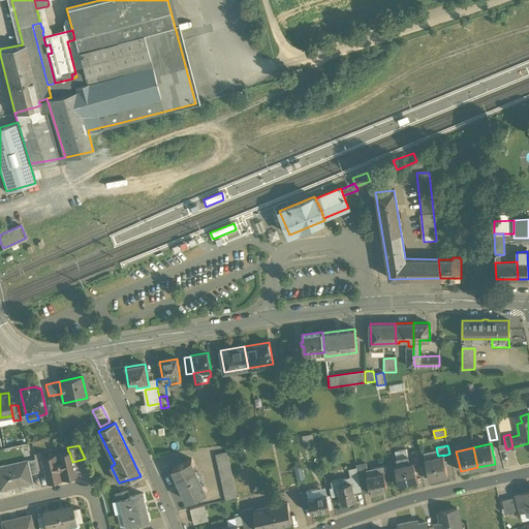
[(68,452),(56,455),(60,476),(69,474),(68,473),(69,473),(70,473),(72,473),(73,473),(73,472),(74,470),(72,462),(69,452),(68,452)]
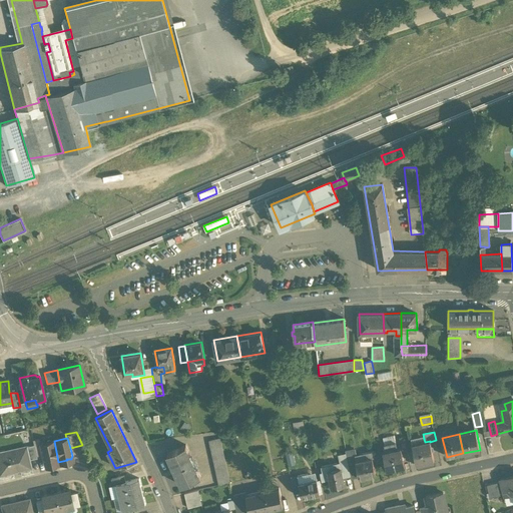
[(39,439),(33,440),(34,445),(36,456),(42,455),(39,444),(40,444),(39,439)]
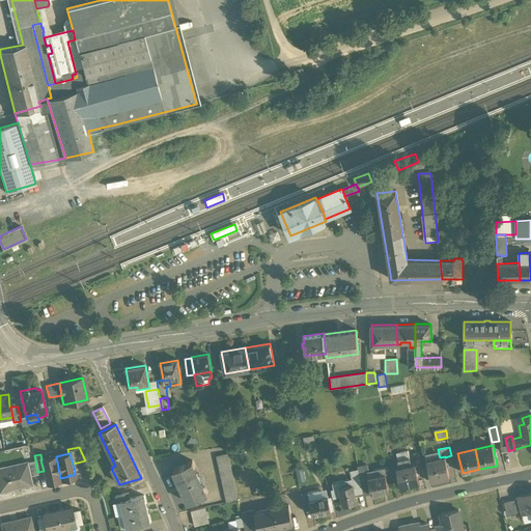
[(228,454),(216,456),(226,504),(238,501),(228,454)]
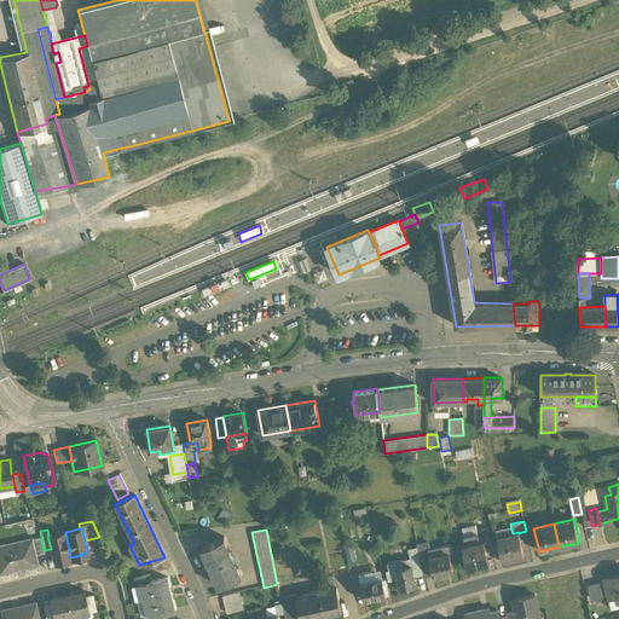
[(508,534),(497,537),(499,544),(502,557),(503,561),(524,556),(519,533),(519,532),(513,533),(512,530),(507,531),(508,534)]
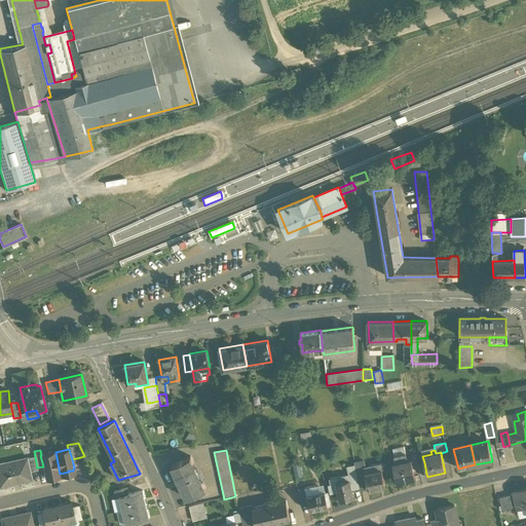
[(41,455),(40,455),(43,466),(45,475),(45,476),(46,476),(47,477),(48,477),(49,476),(50,475),(50,474),(51,476),(60,474),(55,452),(41,455)]
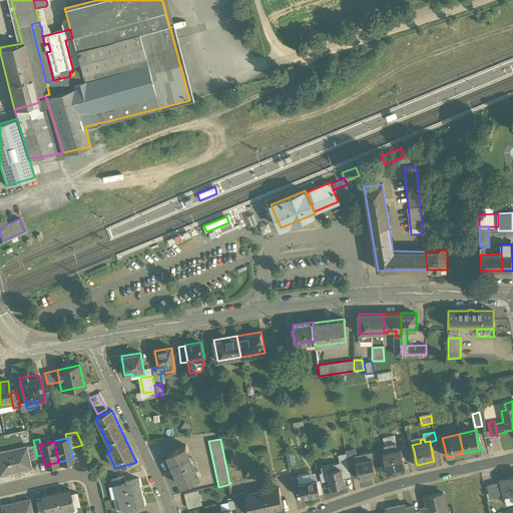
[(401,449),(397,449),(396,443),(385,445),(386,452),(383,452),(387,470),(405,467),(401,449)]
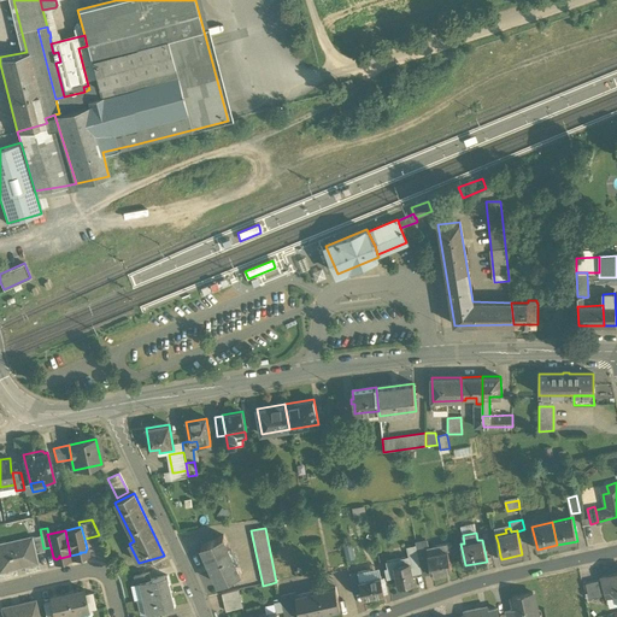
[(41,535),(31,538),(35,553),(45,551),(43,548),(41,535)]
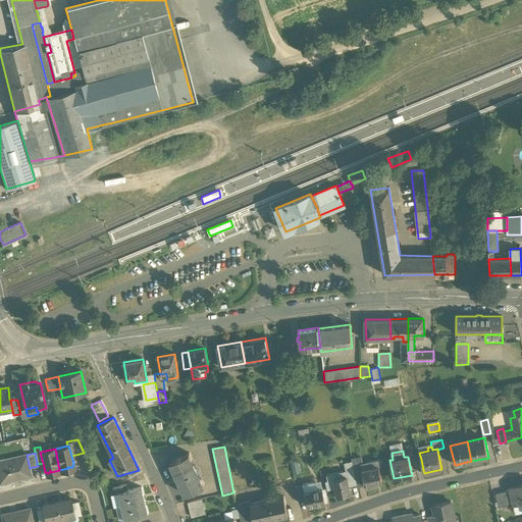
[(189,454),(170,463),(185,494),(204,486),(189,454)]
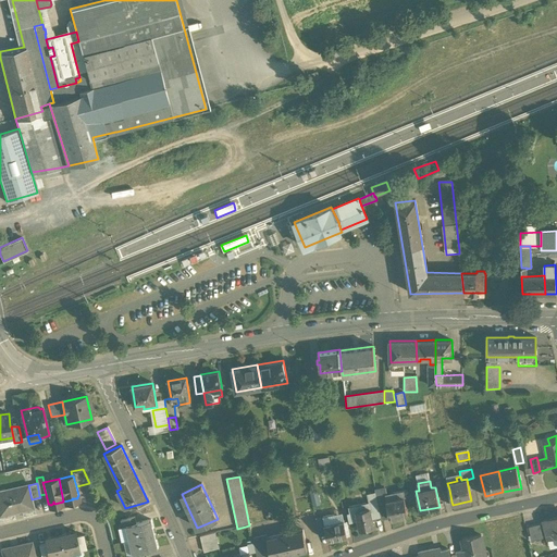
[(28,485),(0,491),(0,516),(34,508),(32,499),(28,485)]
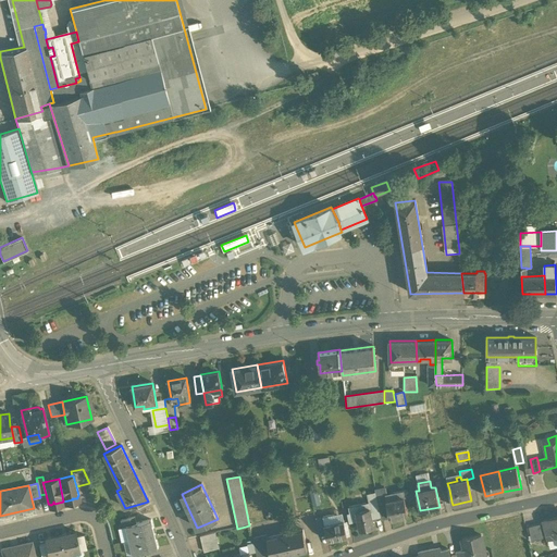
[(385,489),(375,490),(376,493),(379,503),(382,518),(382,520),(391,518),(386,502),(386,498),(387,498),(385,489)]
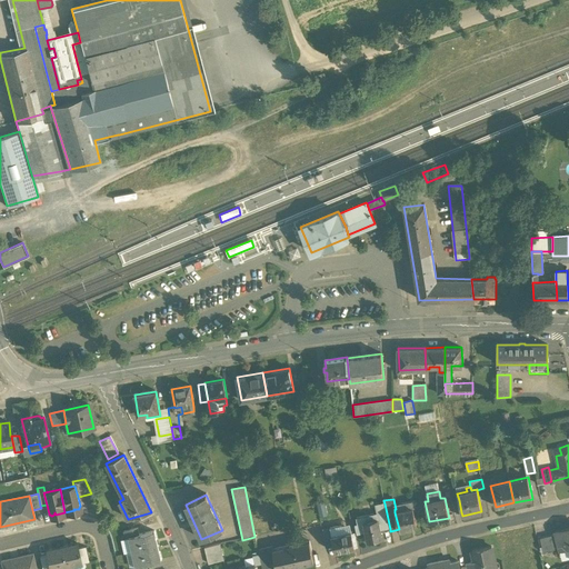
[(459,500),(452,502),(455,515),(461,512),(459,500)]
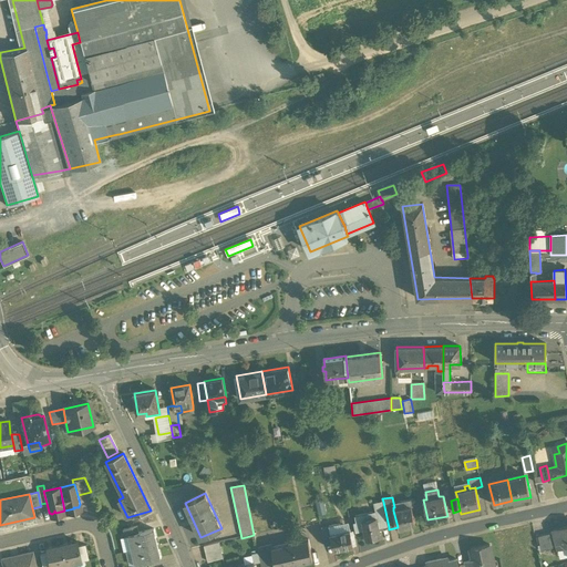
[(402,508),(393,511),(398,527),(415,524),(412,506),(402,508)]
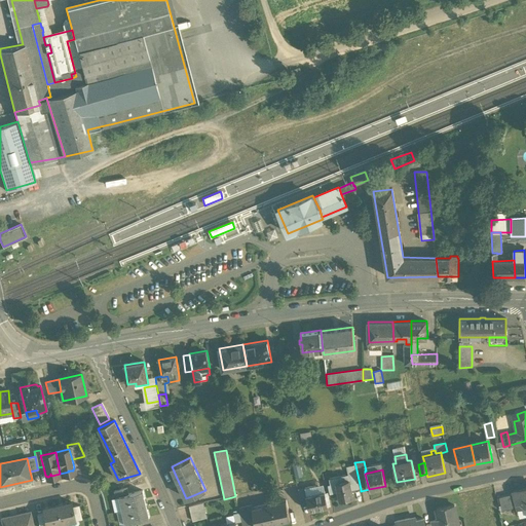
[(348,475),(330,479),(331,484),(336,483),(338,491),(340,500),(353,497),(351,491),(349,477),(348,475)]
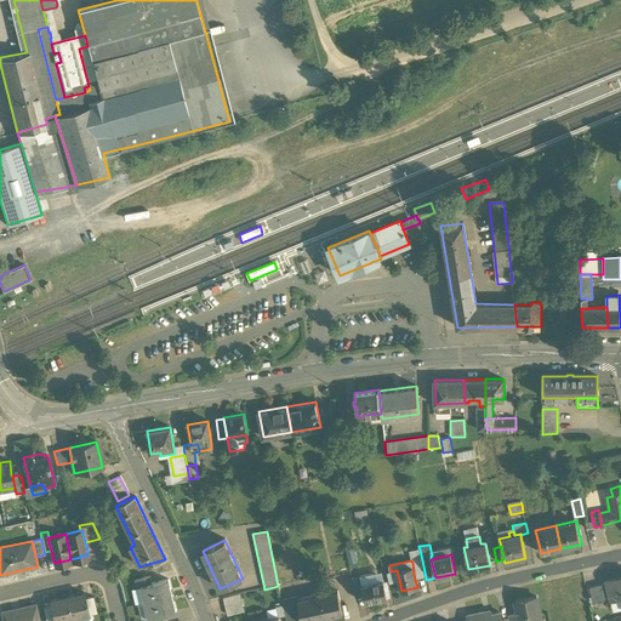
[(412,563),(415,580),(426,577),(422,560),(415,563),(412,563)]
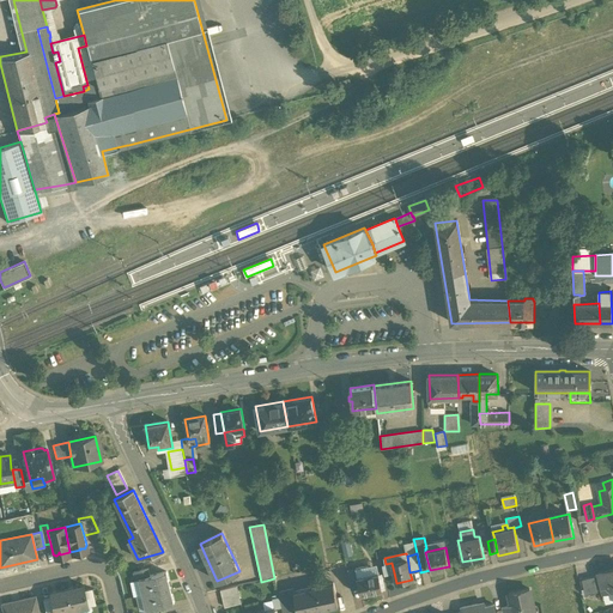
[(386,564),(382,564),(384,575),(394,572),(392,563),(386,564)]
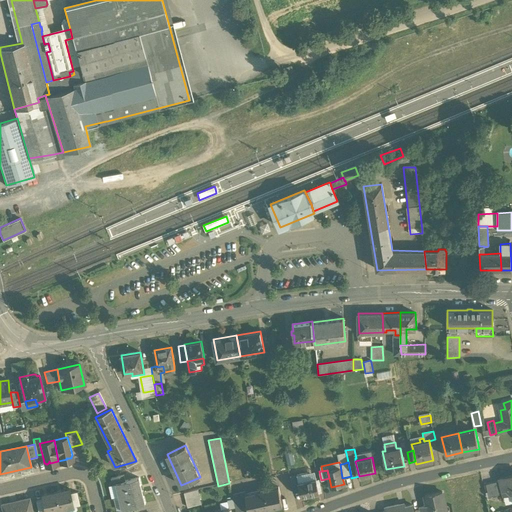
[(307,474),(297,476),(300,492),(301,497),(319,493),(316,479),(308,481),(307,474)]
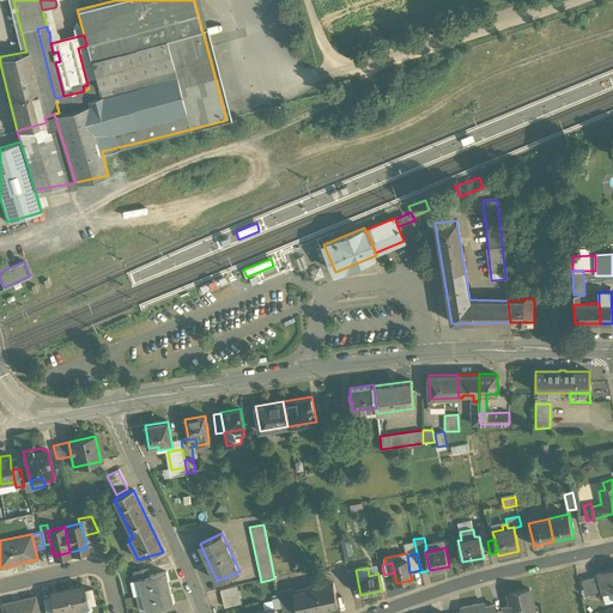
[(612,568),(598,572),(598,576),(602,590),(602,593),(612,589),(612,568)]
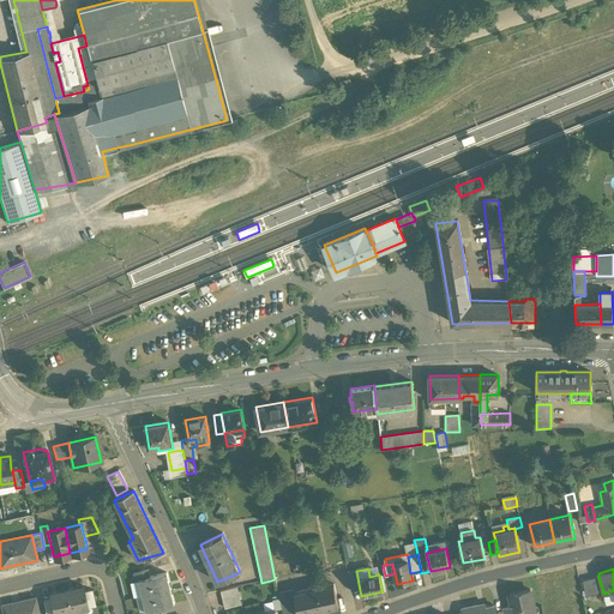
[(149,571),(133,575),(136,583),(139,582),(139,581),(150,578),(149,571)]
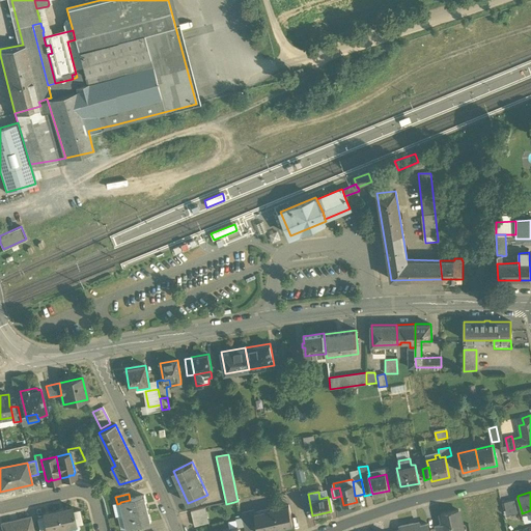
[(308,494),(300,496),(304,512),(311,510),(308,494)]
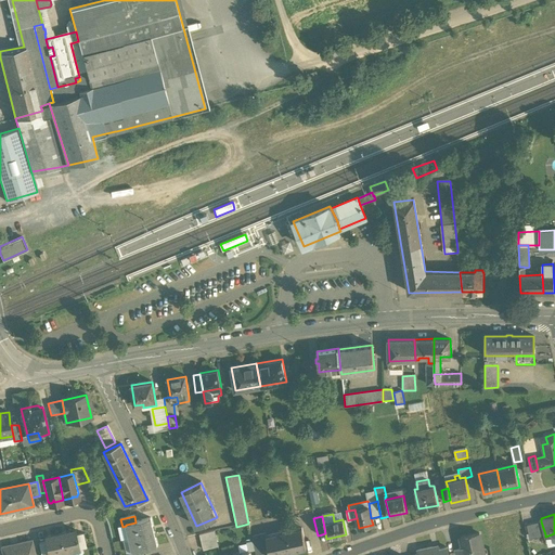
[(136,523),(126,525),(126,526),(132,552),(132,553),(143,551),(157,547),(151,519),(136,523)]
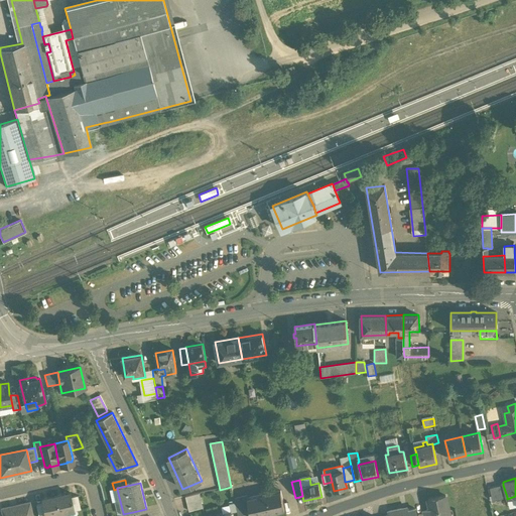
[(503,485),(489,488),(493,501),(507,497),(503,485)]
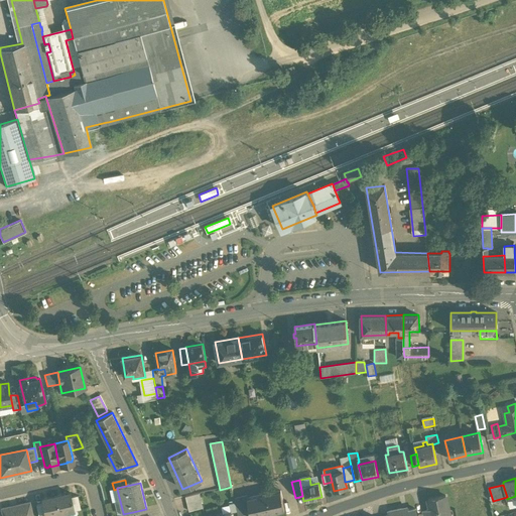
[(248,499),(247,500),(250,515),(259,515),(284,510),(280,492),(248,499)]
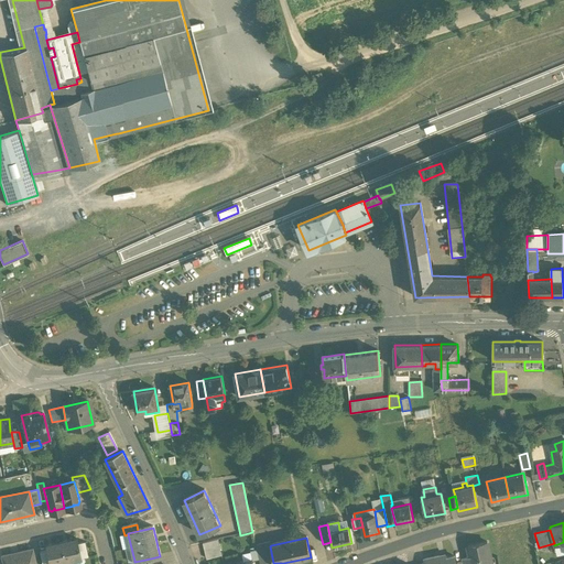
[(77,539),(61,542),(65,562),(82,557),(78,543),(77,539)]
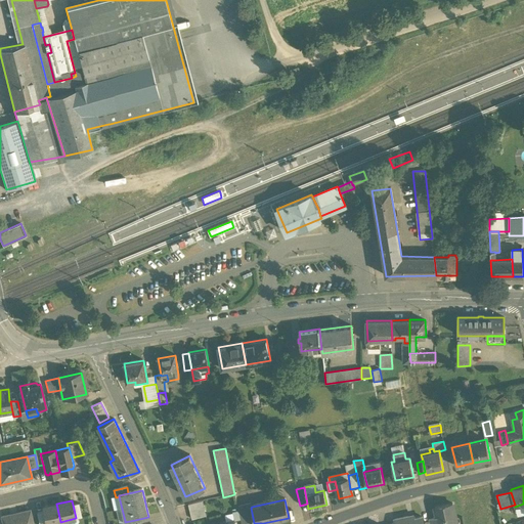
[(203,501),(188,505),(191,520),(206,517),(203,501)]
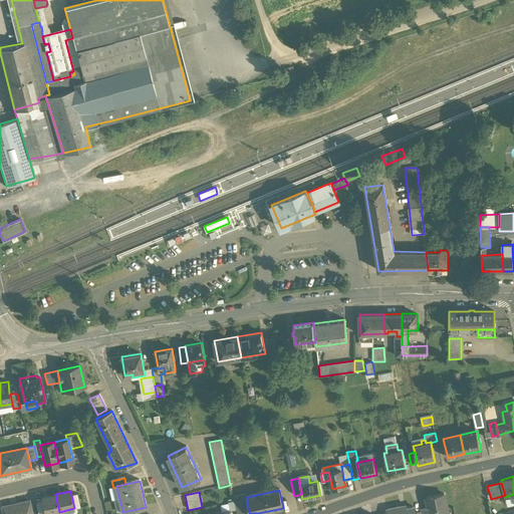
[(55,494),(41,498),(42,502),(44,513),(48,513),(59,512),(55,494)]
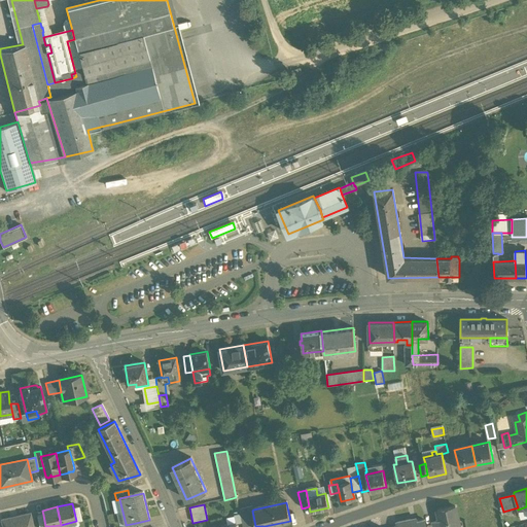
[(79,506),(73,507),(76,521),(82,520),(79,506)]
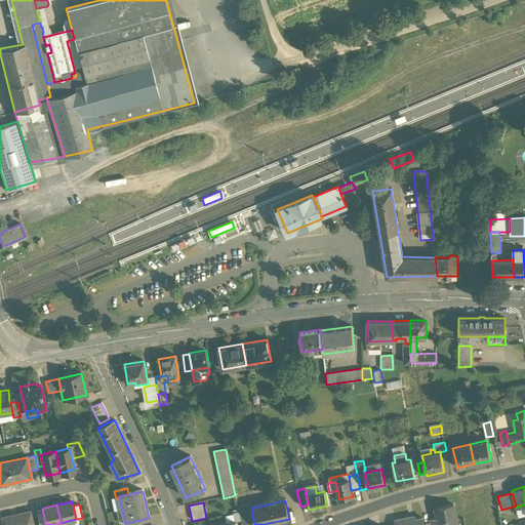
[(457,524),(453,505),(435,509),(437,519),(438,524),(457,524)]
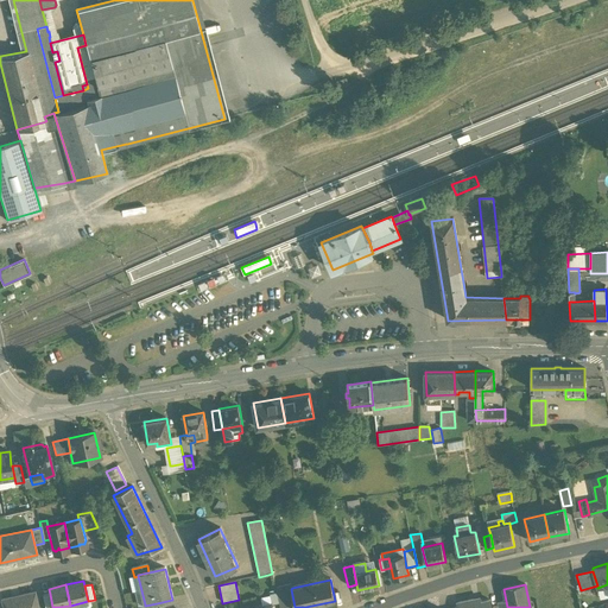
[(291,586),(276,589),(277,595),(279,605),(279,607),(295,607),(291,589),(292,588),(291,586)]
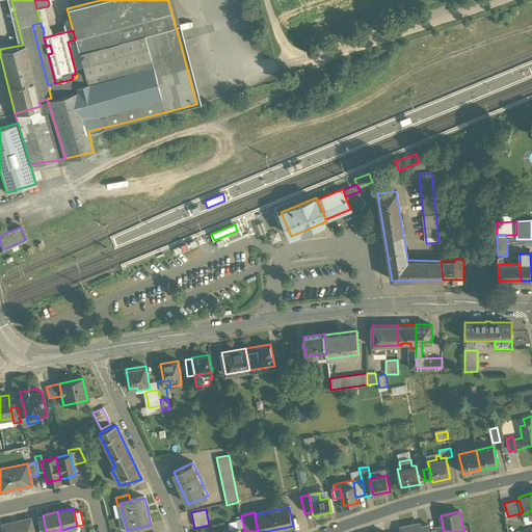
[(32,531),(30,519),(1,525),(3,531),(32,531)]
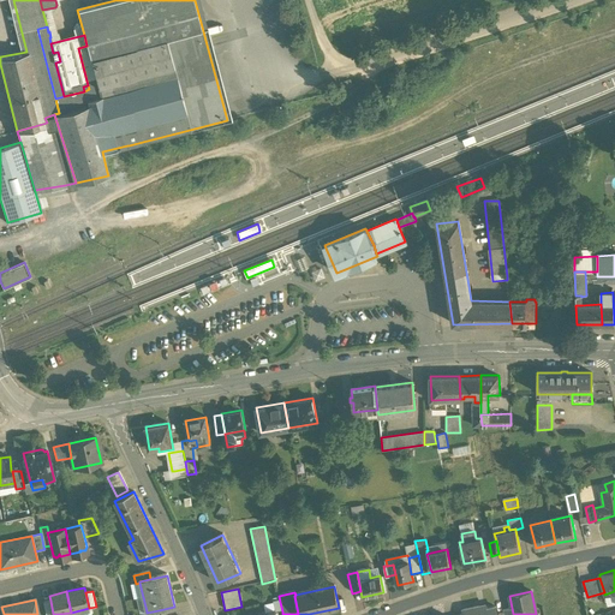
[(53,614),(51,601),(42,602),(45,614),(53,614)]
